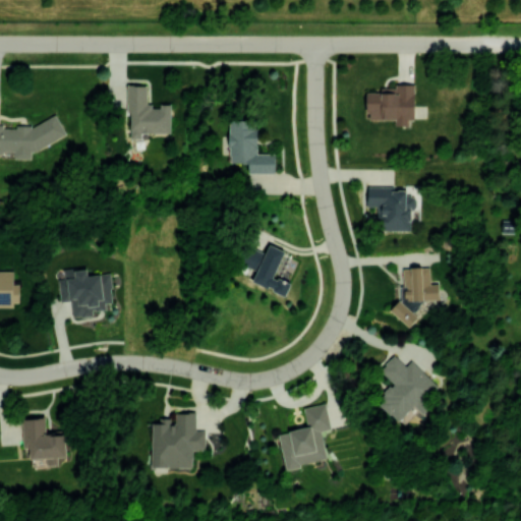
[(171,132),(171,105),(147,105),(147,84),(127,84),(127,116),(130,116),(130,137),(141,137),(141,132),(171,132)]
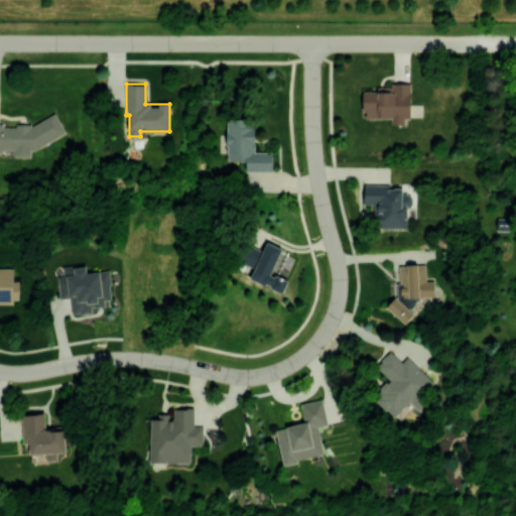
[(410,84),(377,85),(377,91),(364,91),(364,118),(391,118),(391,124),(404,124),(404,118),(410,118),(410,84)]
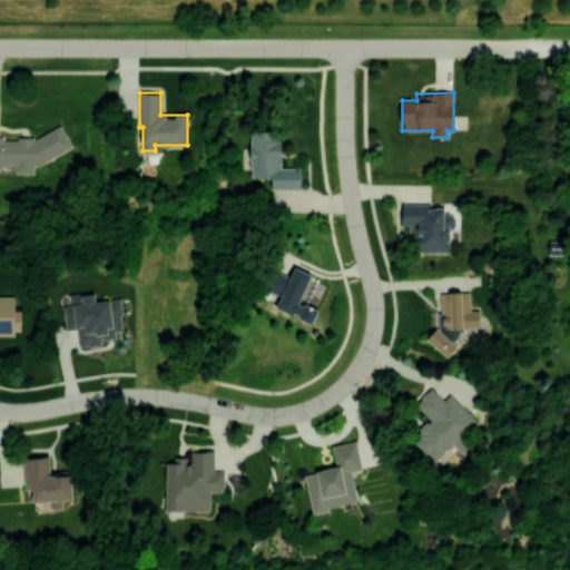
[(0,135),(0,167),(7,165),(16,165),(16,174),(35,174),(33,166),(72,148),(61,125),(38,137),(20,137),(15,139),(5,139),(3,136),(0,135)]
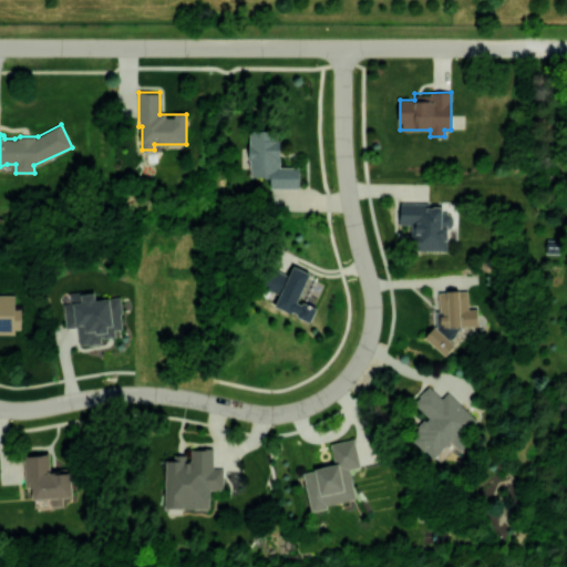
[(299,188),(299,167),(279,166),(279,131),(250,130),(248,176),(270,176),(270,187),(299,188)]
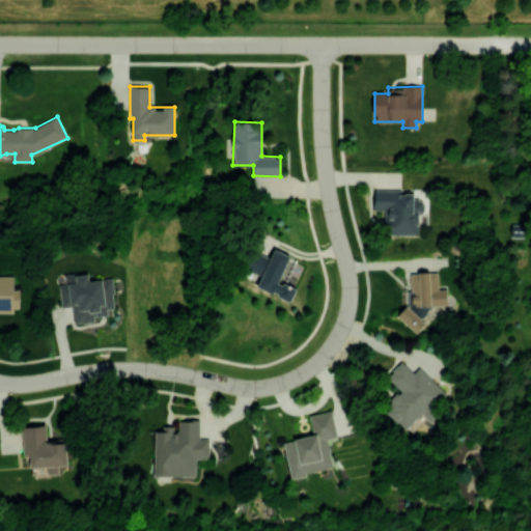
[(374,191),(374,210),(384,210),(384,223),(389,223),(390,234),(420,234),(420,200),(414,200),(414,191),(374,191)]
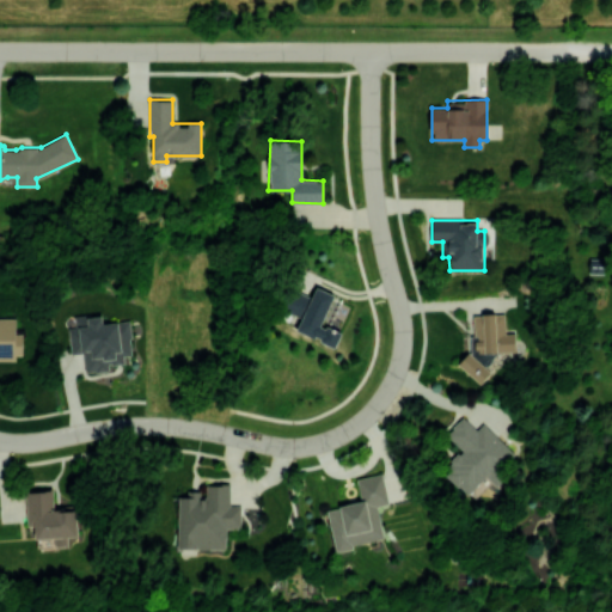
[(336,347),(342,332),(328,325),(341,298),(316,286),(312,297),(293,288),(283,311),(301,318),(297,330),(336,347)]
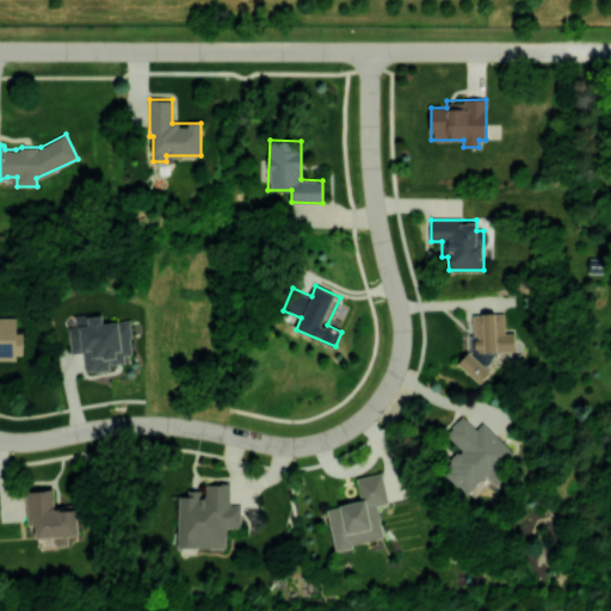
[(85,371),(109,369),(109,364),(124,363),(124,356),(133,355),(129,320),(103,322),(102,313),(74,316),(75,326),(68,326),(71,352),(84,351),(85,371)]
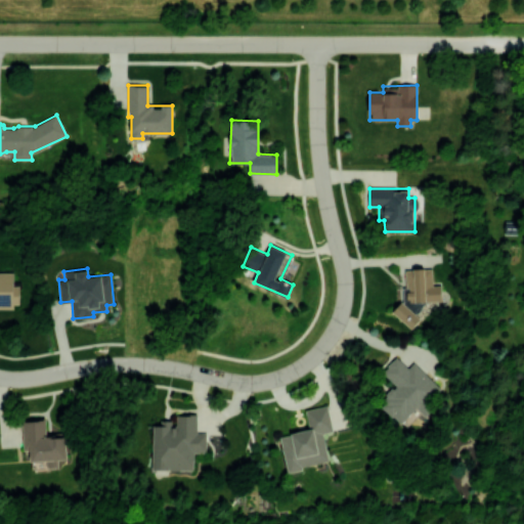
[(404,269),(405,302),(394,302),(394,320),(416,319),(416,313),(433,312),(432,301),(441,301),(440,285),(432,285),(432,268),(404,269)]
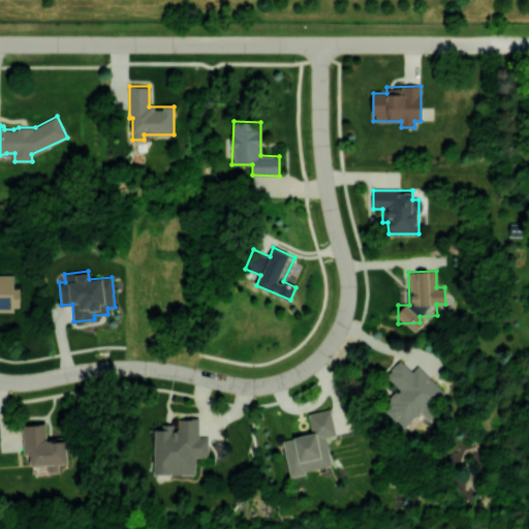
[(13,275),(0,275),(0,309),(20,310),(20,288),(13,288),(13,275)]
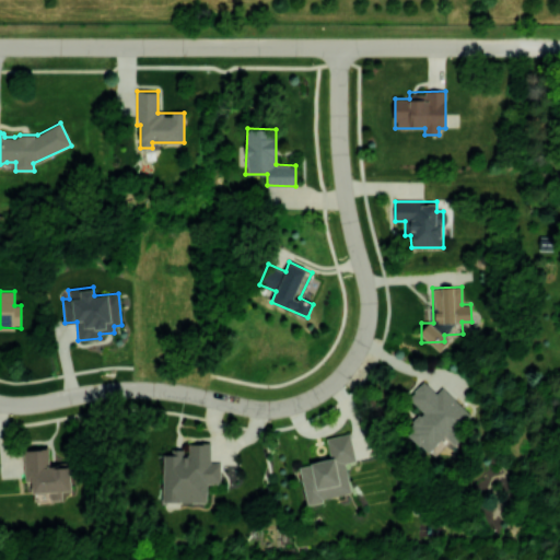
[(474,418),(442,387),(435,393),(423,381),(408,397),(422,411),(404,430),(428,453),(444,435),(451,442),(474,418)]
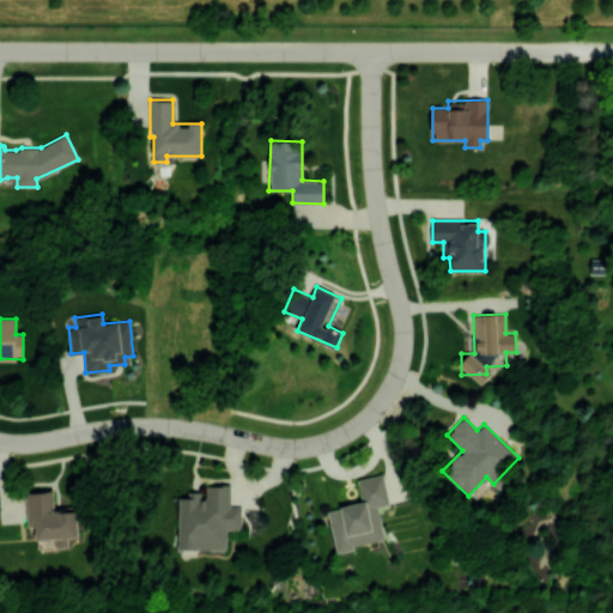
[(328,509),(335,550),(384,541),(378,507),(389,504),(383,474),(358,479),(362,503),(328,509)]
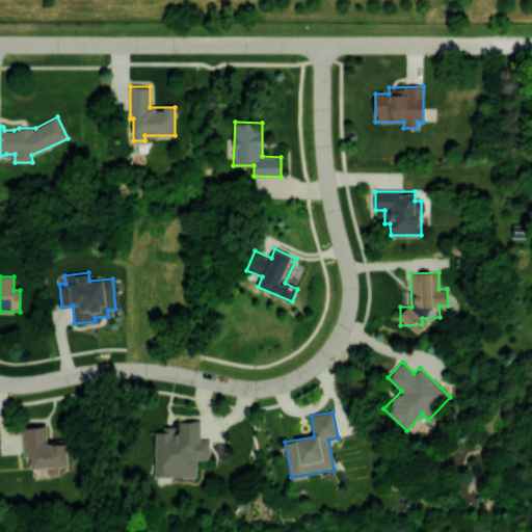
[(196,477),(196,459),(209,459),(210,439),(200,439),(200,421),(178,421),(177,429),(155,428),(154,476),(196,477)]
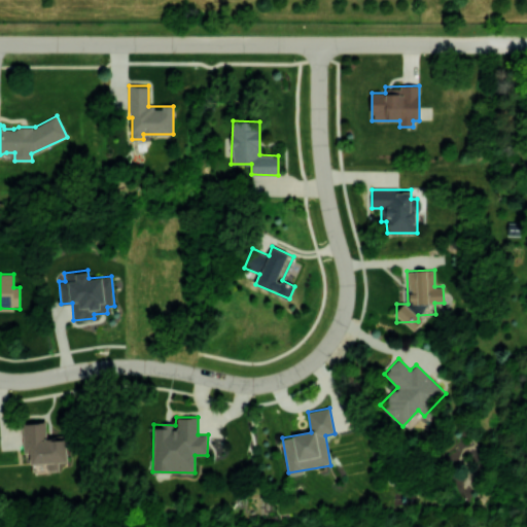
[(66,434),(46,435),(46,422),(23,423),(24,452),(30,452),(30,463),(46,463),(46,469),(59,468),(58,462),(67,462),(66,434)]
